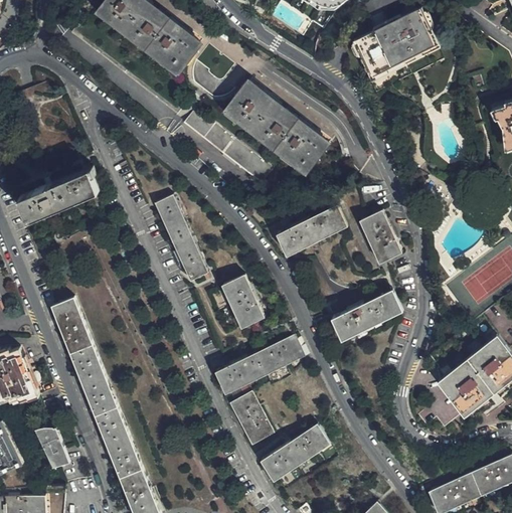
[(199,42),(144,0),(143,0),(105,0),(100,8),(117,21),(162,56),(178,69),(199,42)]
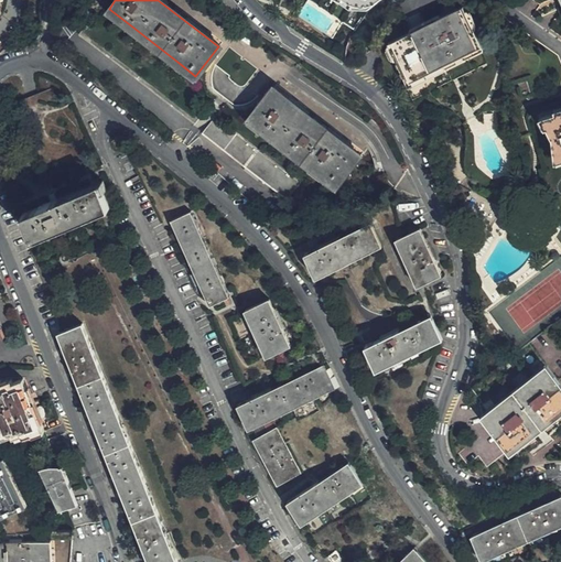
[(335,7),(330,0),(305,0),(306,0),(309,0),(313,6),(312,11),(317,11),(319,12),(317,17),(323,18),(323,19),(321,23),(325,23),(327,24),(326,29),(332,31),(347,19),(345,15),(342,14),(341,14),(338,11),(341,7),(335,7)]
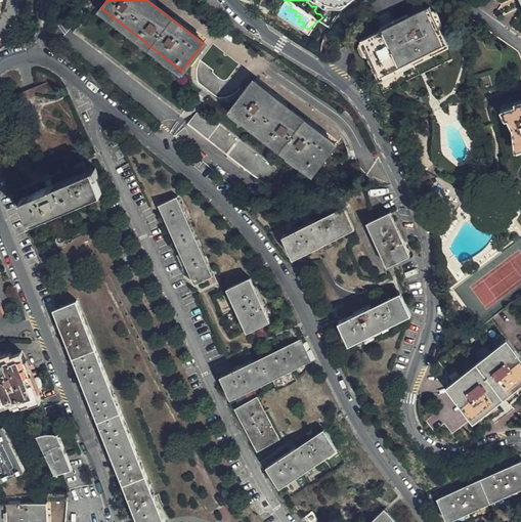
[(379,74),(444,40),(427,7),(349,47),(354,59),(367,52),(379,74)]
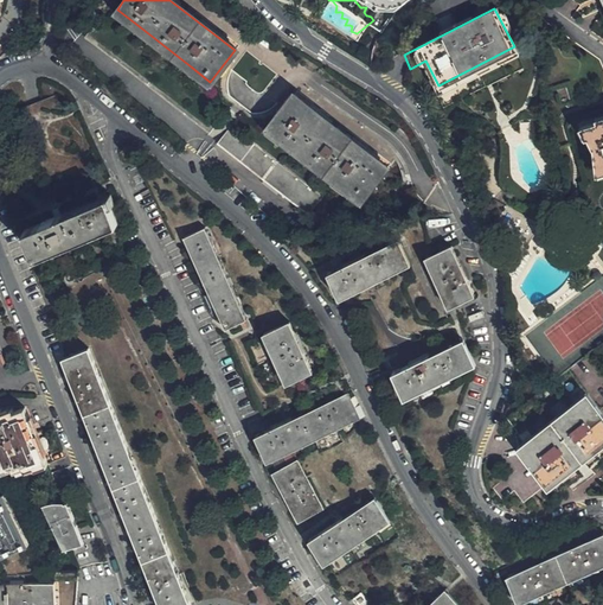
[(218,121),(110,36),(95,24),(84,38),(101,51),(139,81),(206,134),(218,121)]
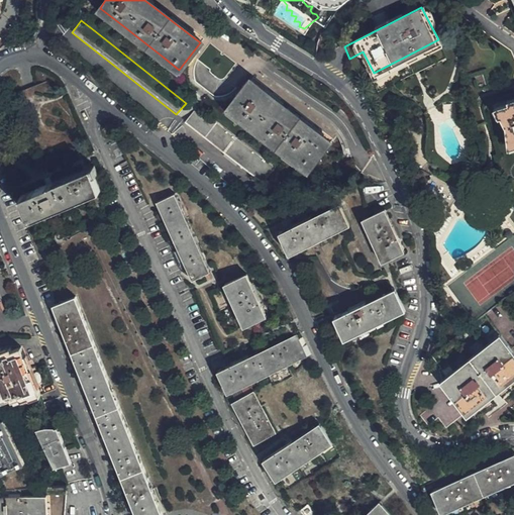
[(441,45),(438,39),(374,73),(377,79),(441,45)]
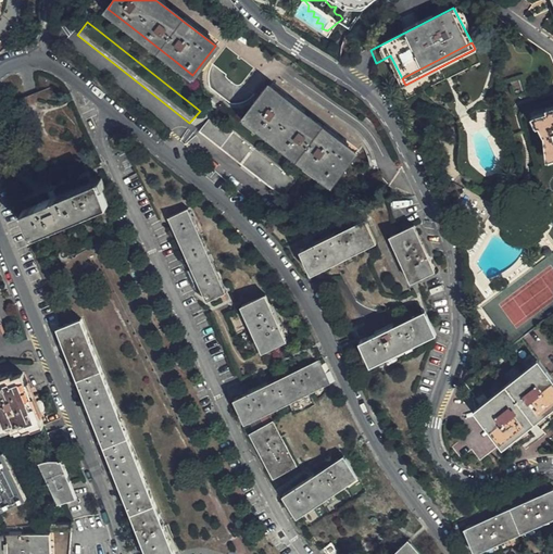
[(353,154),(267,88),(244,116),(330,184),(353,154)]
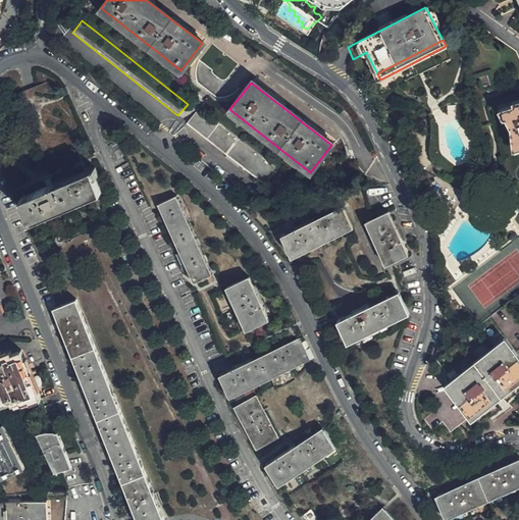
[(59,123),(45,85),(9,98),(36,172),(71,158),(59,123)]
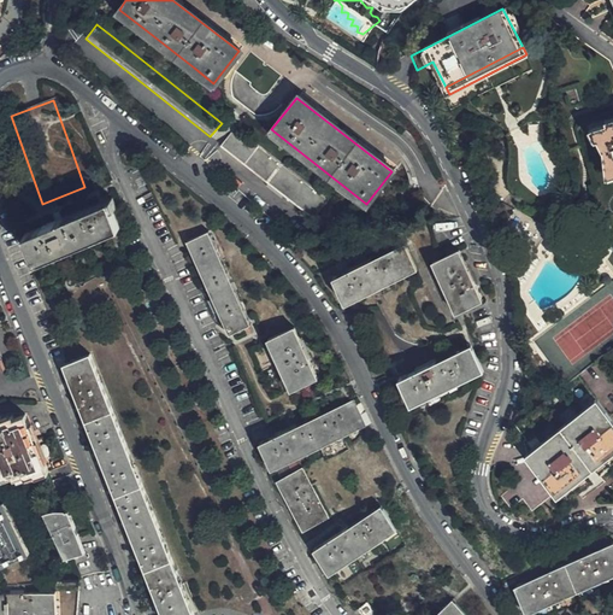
[(612,121),(588,130),(600,152),(606,167),(612,164),(612,121)]
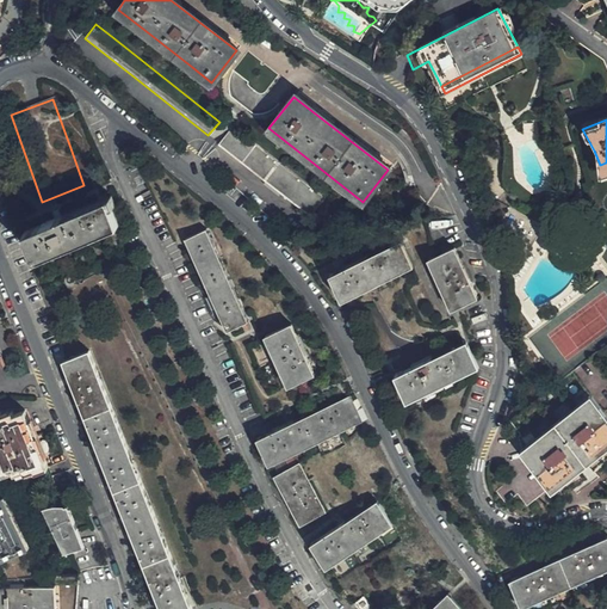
[(322,201),(230,129),(217,146),(231,158),(308,219),(322,201)]
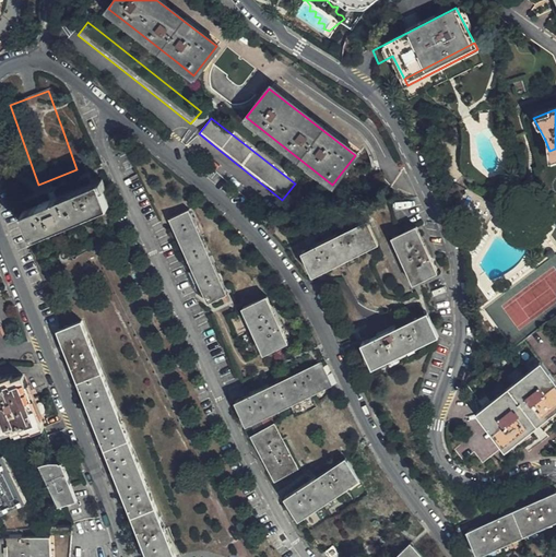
[(376,187),(373,168),(364,170),(365,188),(376,187)]
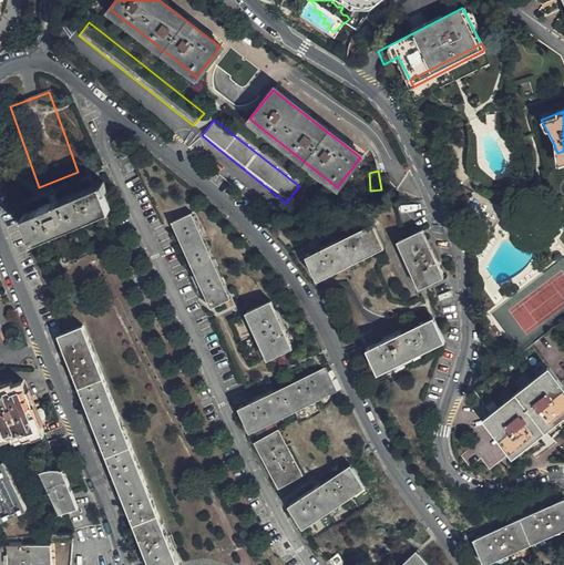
[(31,240),(108,209),(102,195),(102,194),(99,185),(22,215),(20,216),(28,235),(31,240)]
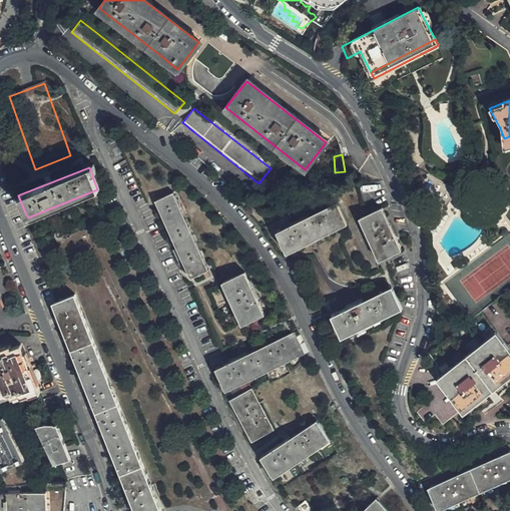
[(206,271),(172,193),(152,202),(188,279),(206,271)]
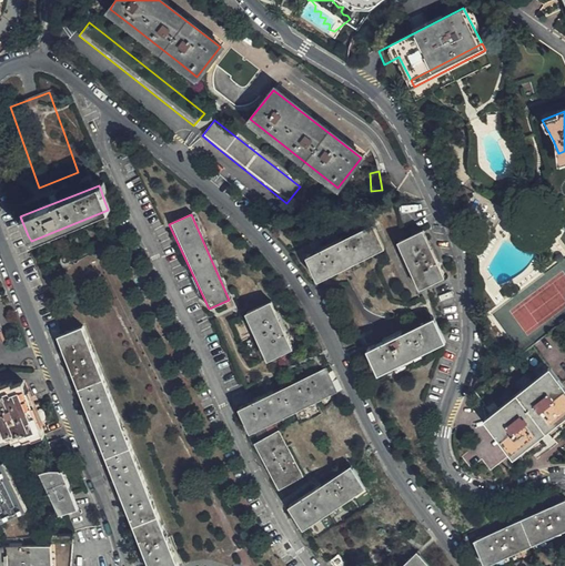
[(315,279),(382,249),(371,226),(312,253),(305,256),(315,279)]
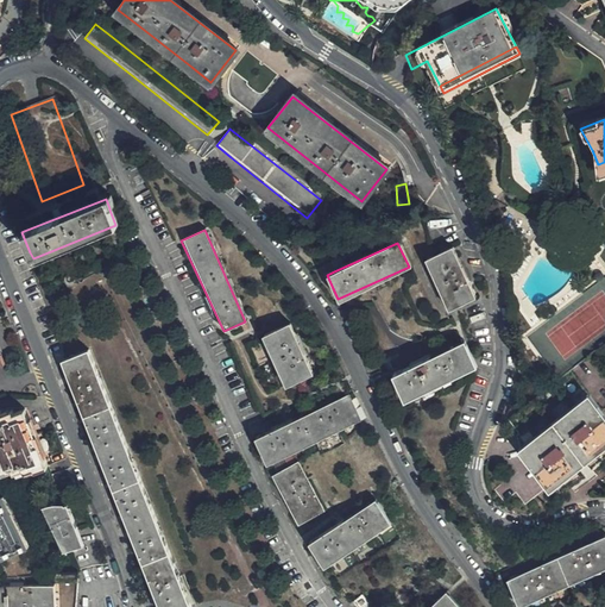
[(473,298),(449,249),(424,261),(446,310),(473,298)]
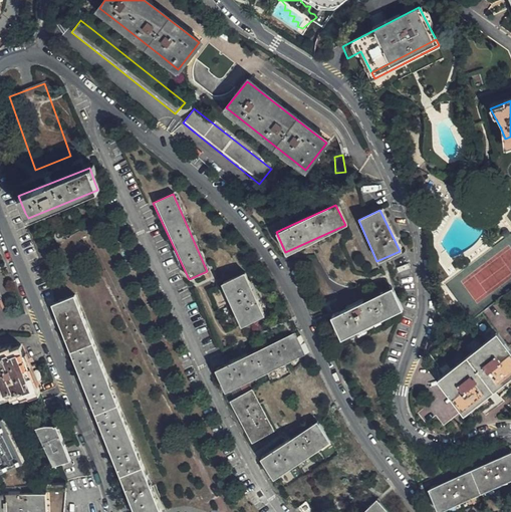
[(261,316),(241,275),(221,285),(240,326),(261,316)]
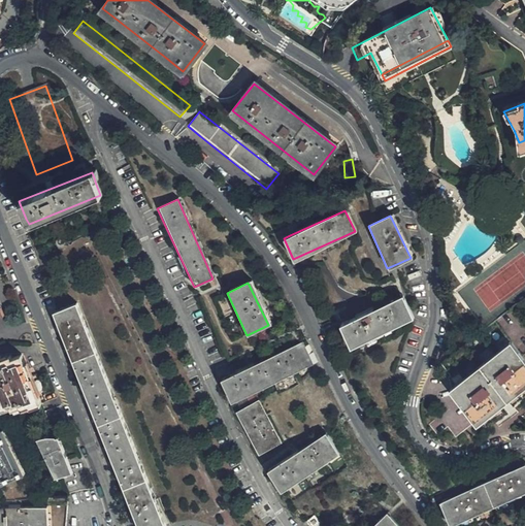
[(350,347),(412,319),(401,296),(339,324),(350,347)]
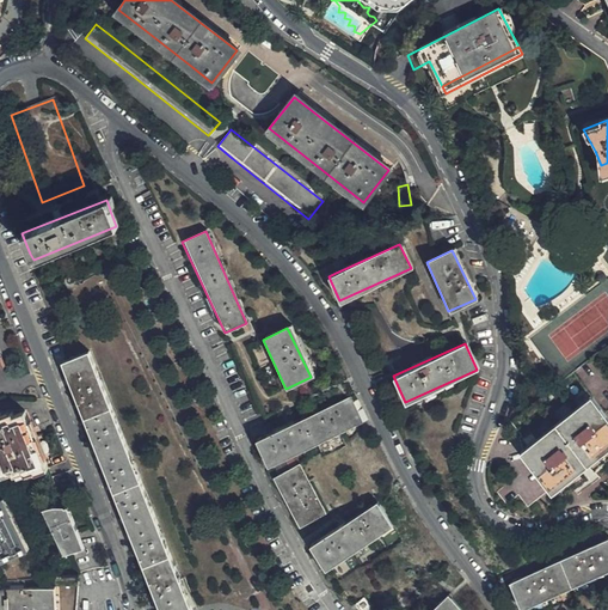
[(185,609),(121,445),(85,354),(60,365),(62,373),(91,444),(137,563),(155,609),(185,609)]
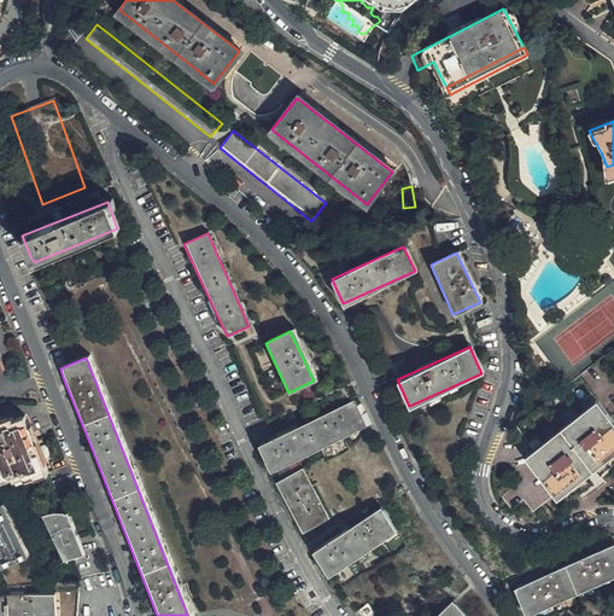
[(613,426),(576,377),(566,385),(560,390),(519,420),(512,425),(531,452),(525,457),(554,494),(613,447),(613,426)]
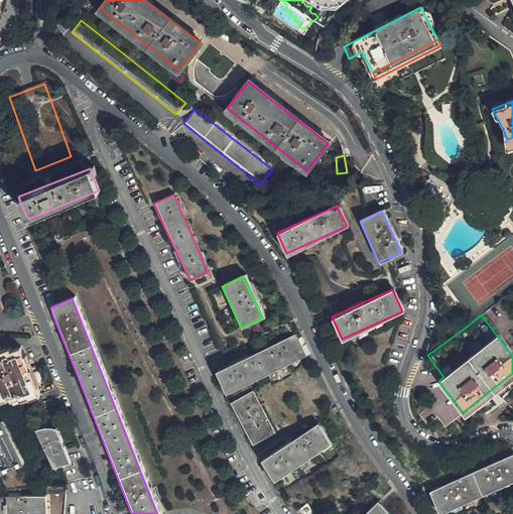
[(261,376),(303,357),(292,337),(268,347),(215,371),(214,373),(224,393),(261,376)]
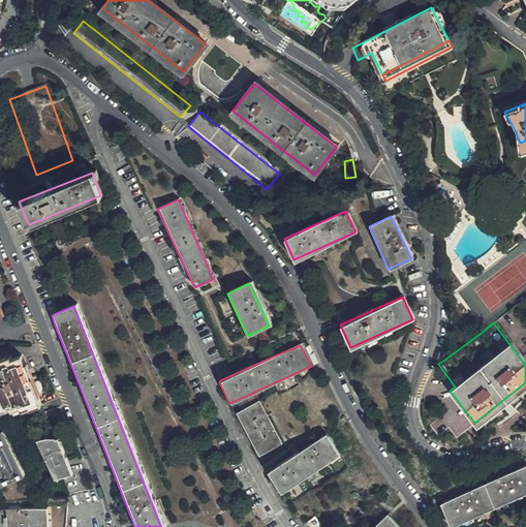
[(26,405),(28,408),(37,405),(19,358),(9,361),(7,359),(0,362),(0,409),(6,408),(7,408),(7,410),(18,406),(18,408),(26,405)]
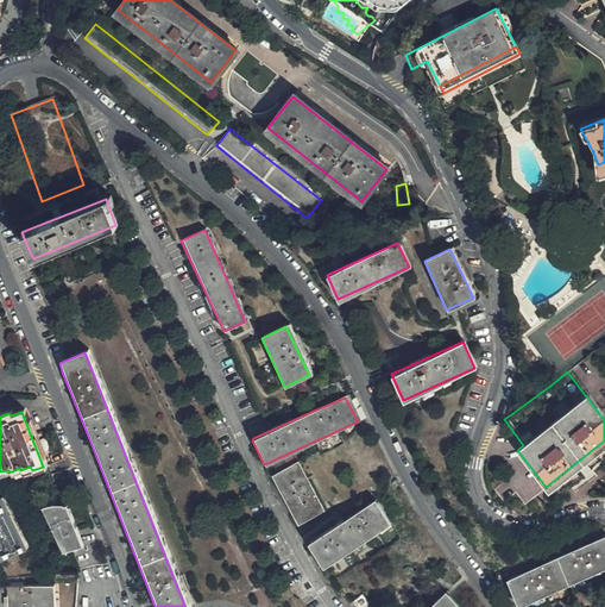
[(319,512),(294,464),(270,477),(295,525),(297,524),(319,512)]
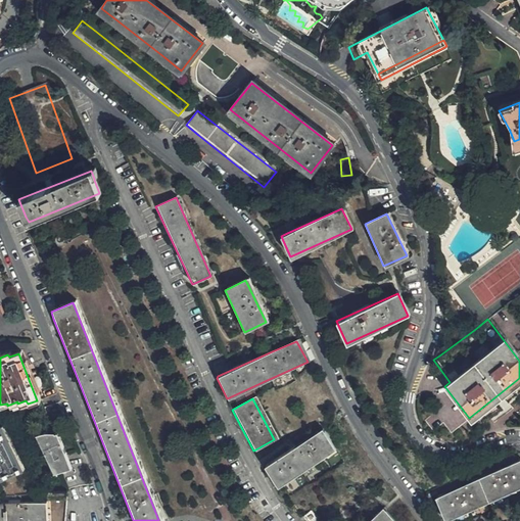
[(28,404),(33,418),(44,418),(37,400),(28,404)]
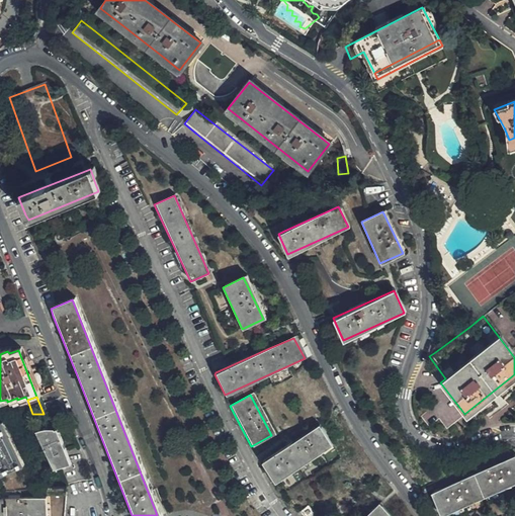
[(274,483),(329,446),(316,427),(260,462),(274,483)]
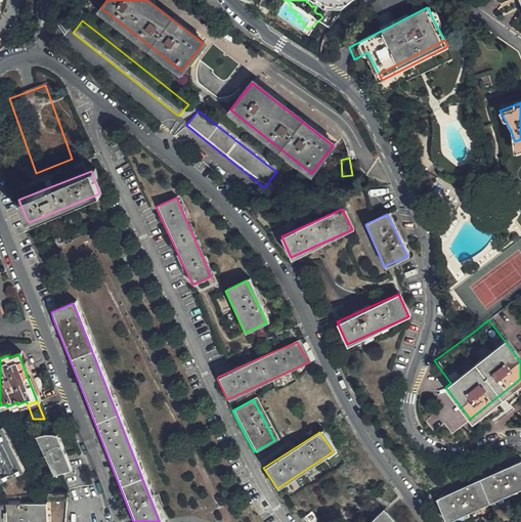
[(0,479),(17,471),(0,434),(0,479)]
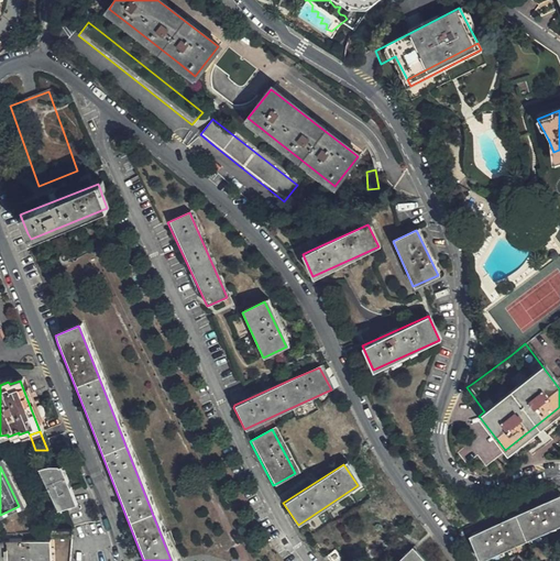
[(51,515),(59,512),(74,506),(59,469),(50,473),(47,470),(35,474),(51,515)]
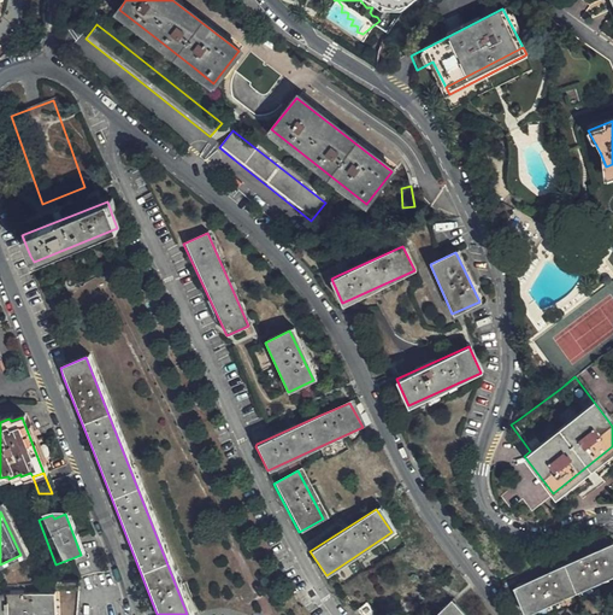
[(612,574),(612,546),(611,543),(512,587),(524,613),(612,574)]
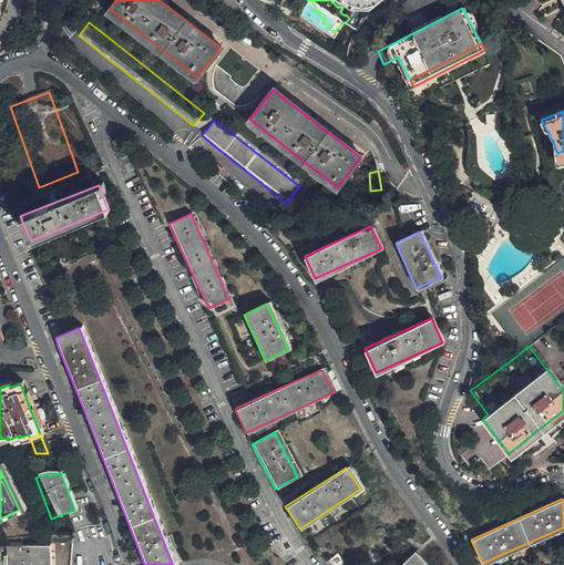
[(74,510),(60,515),(63,522),(77,515),(74,510)]
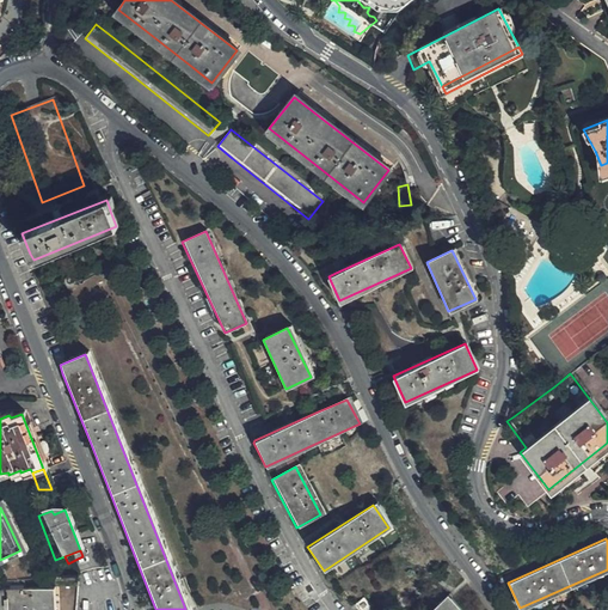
[(71,609),(74,579),(54,579),(51,609),(71,609)]
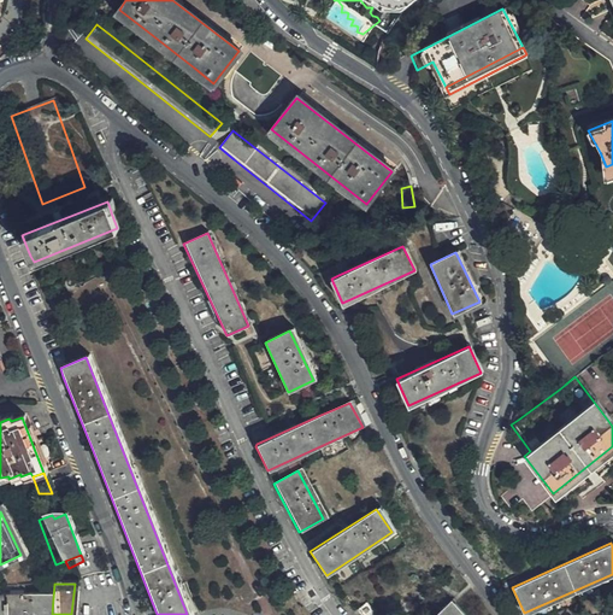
[(51,614),(49,593),(1,596),(3,614),(51,614)]
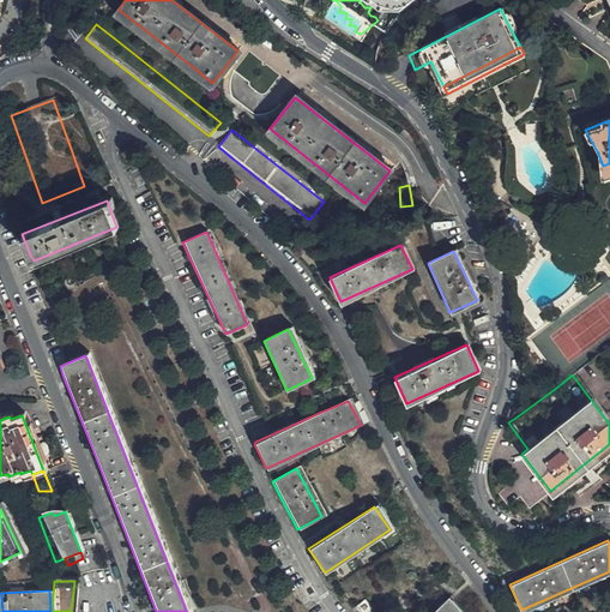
[(461,611),(447,597),(430,611),(461,611)]
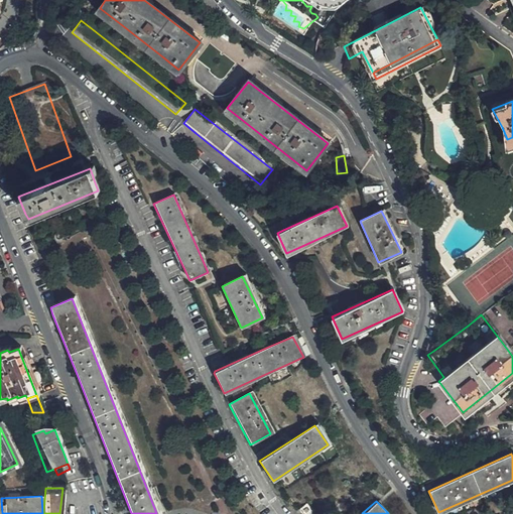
[(297,510),(299,513),(307,513),(310,511),(304,504),(297,510)]
